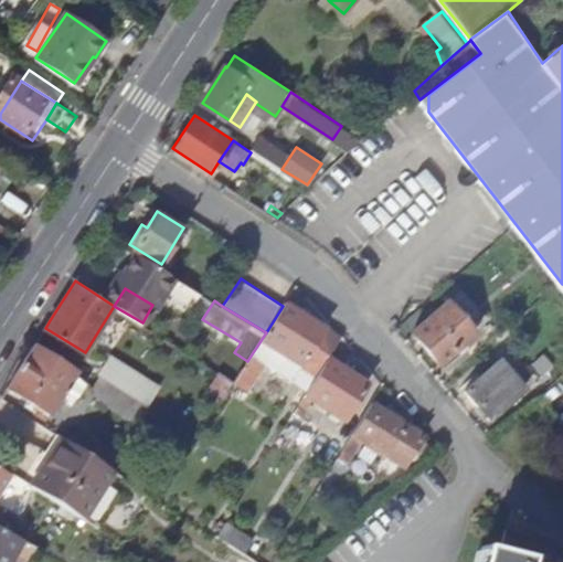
[(286,301),(283,306),(266,332),(253,352),(267,361),(279,370),(288,356),(318,374),(329,357),(342,337),(286,301)]
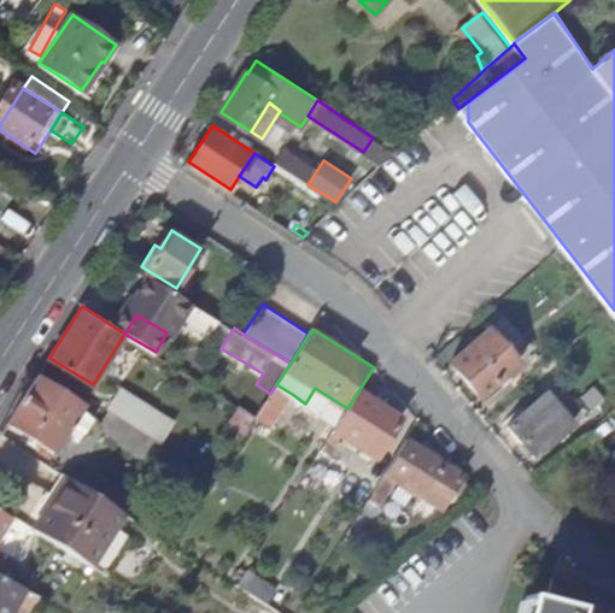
[(452,360),(482,395),(519,363),(490,329),(452,360)]
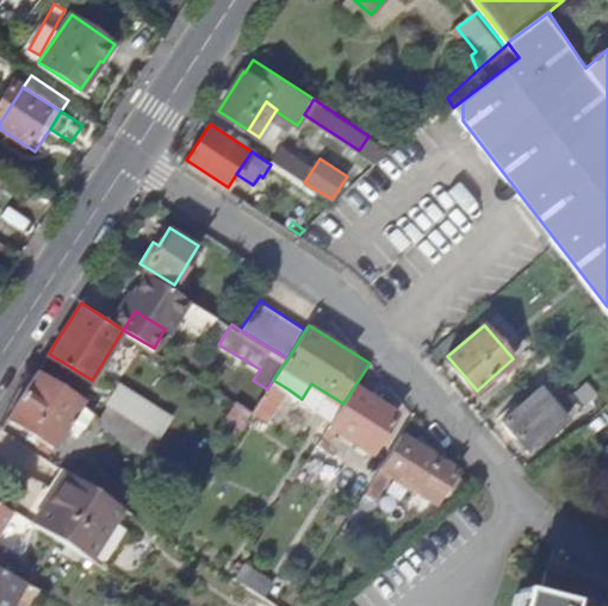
[(37,372),(8,417),(44,439),(41,444),(51,450),(70,420),(81,403),(82,401),(37,372)]
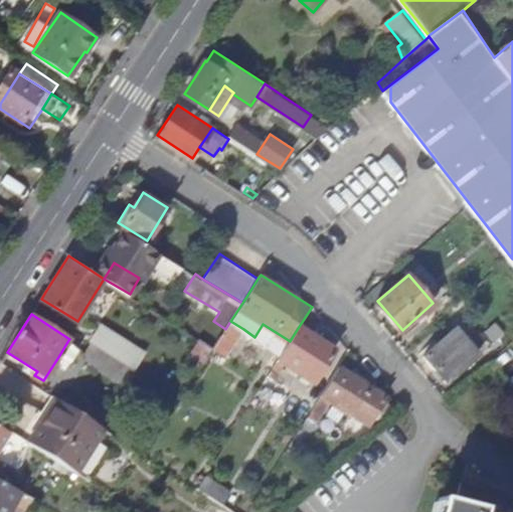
[(230,321),(225,329),(222,334),(214,347),(213,348),(226,355),(243,329),(230,321)]
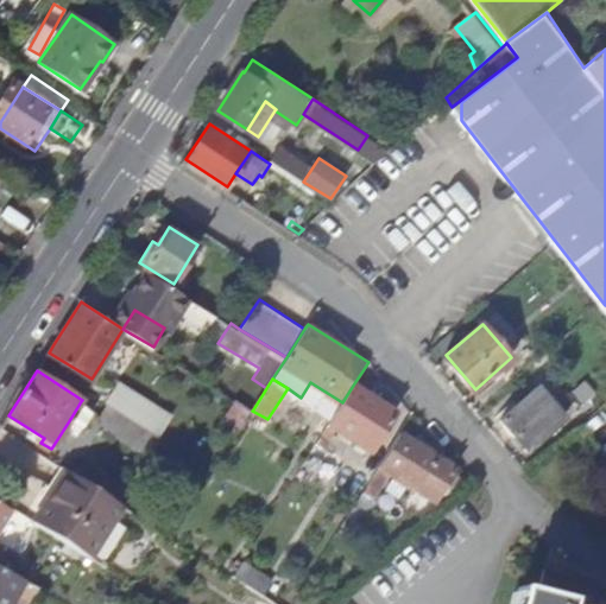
[(108,404),(118,409),(157,434),(171,413),(121,382),(108,404)]
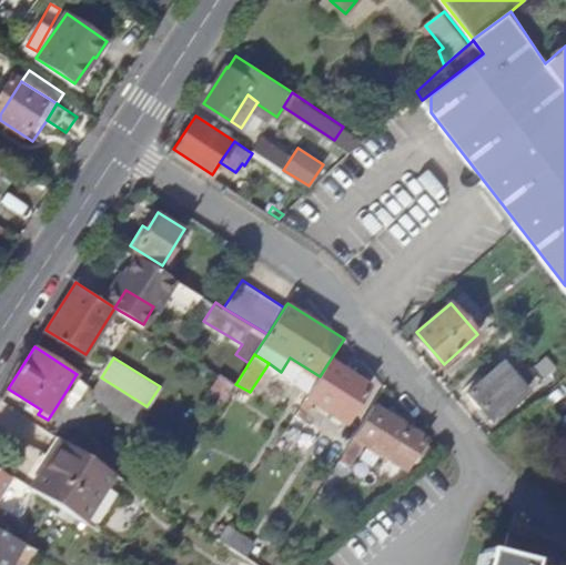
[(220,373),(222,374),(236,383),(245,369),(229,359),(220,373)]
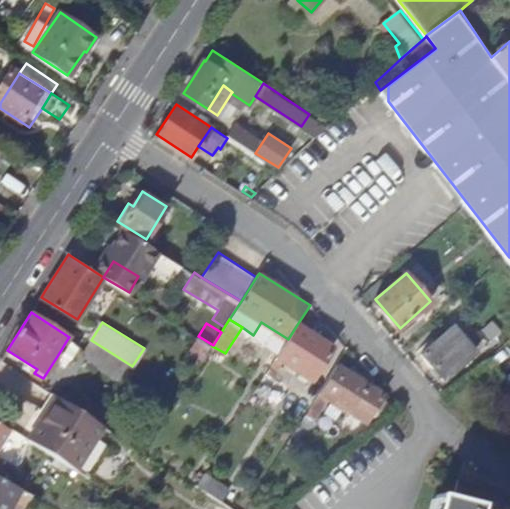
[(298,323),(288,339),(277,356),(283,360),(313,379),(334,346),(298,323)]
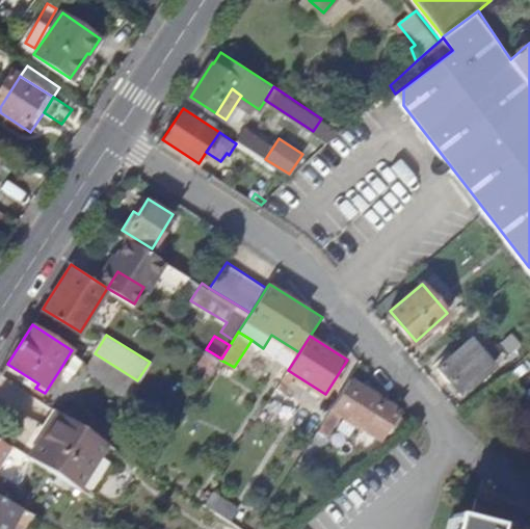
[(438,365),(461,393),(494,365),(470,337),(438,365)]
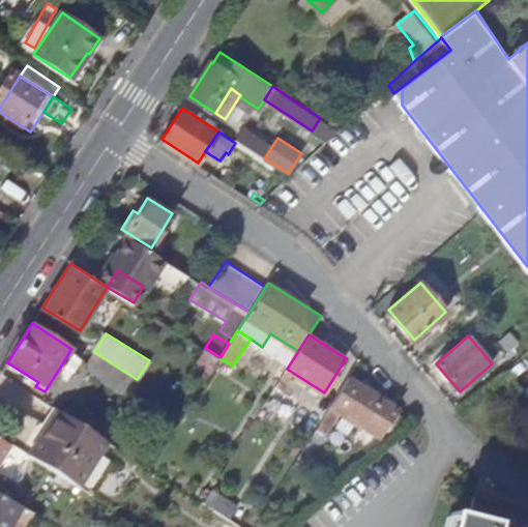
[(221,357),(207,349),(196,368),(208,376),(220,358),(221,357)]
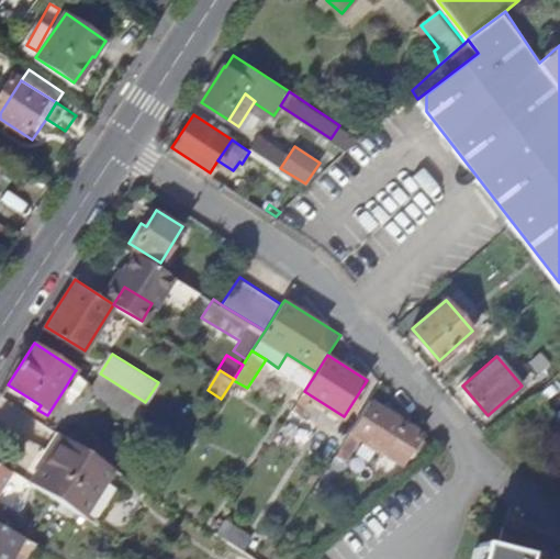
[(84,377),(75,371),(65,388),(74,392),(84,377)]
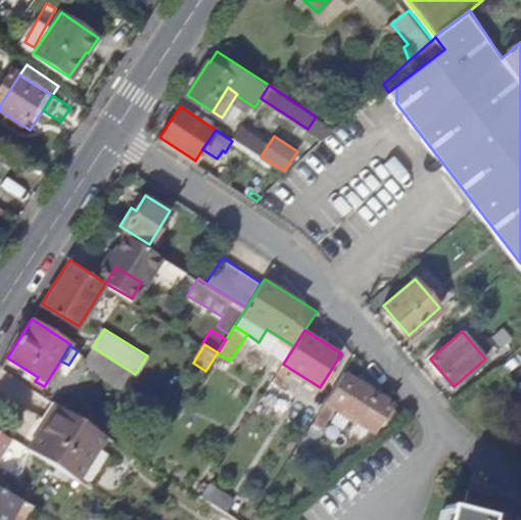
[(101,352),(93,347),(86,359),(91,367),(101,352)]
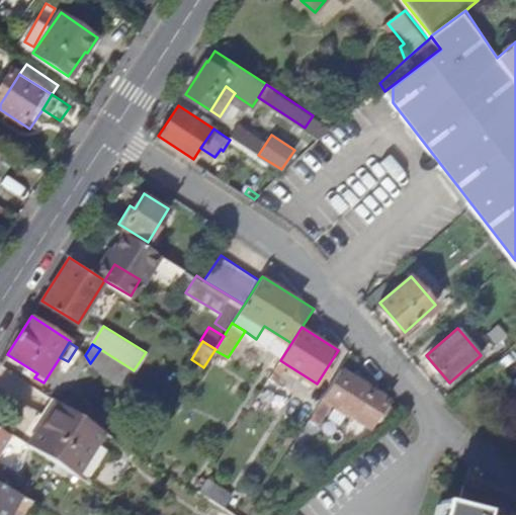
[(134,370),(100,349),(90,363),(124,385),(134,370)]
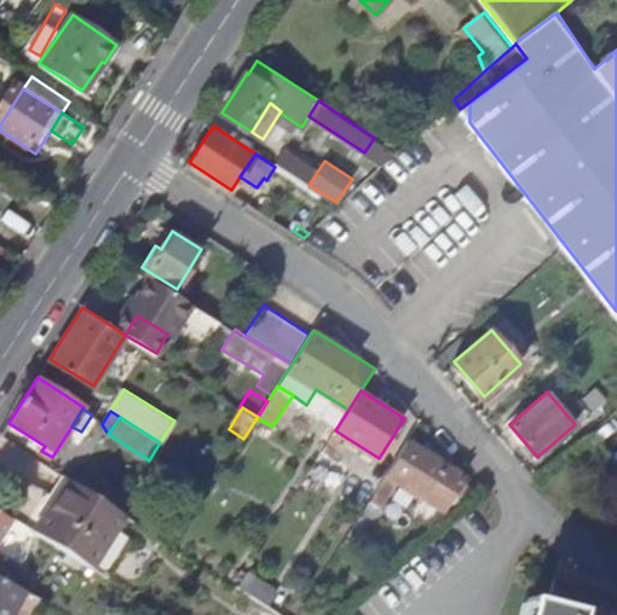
[(335,430),(323,451),(332,456),(342,435),(335,430)]
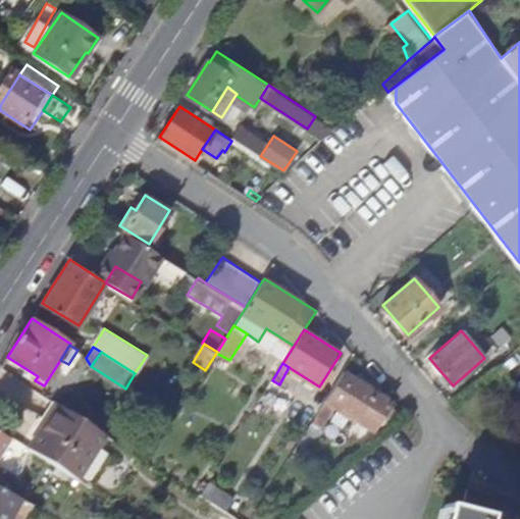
[(344,371),(325,401),(334,406),(373,430),(379,421),(383,423),(393,407),(390,405),(392,401),(373,390),(376,384),(359,374),(356,378),(344,371)]
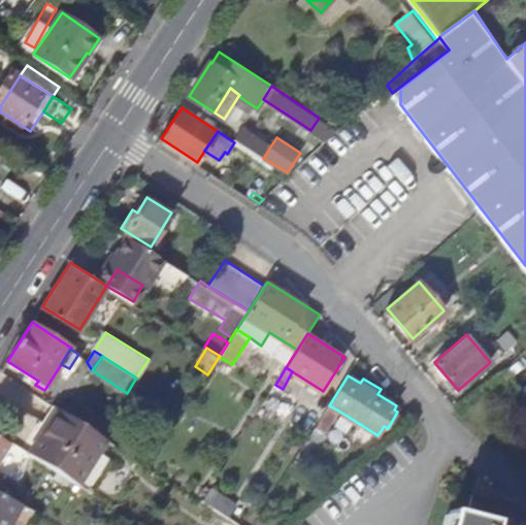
[(29,452),(83,486),(111,439),(101,433),(97,431),(57,405),(46,423),(50,425),(44,432),(41,430),(29,452)]
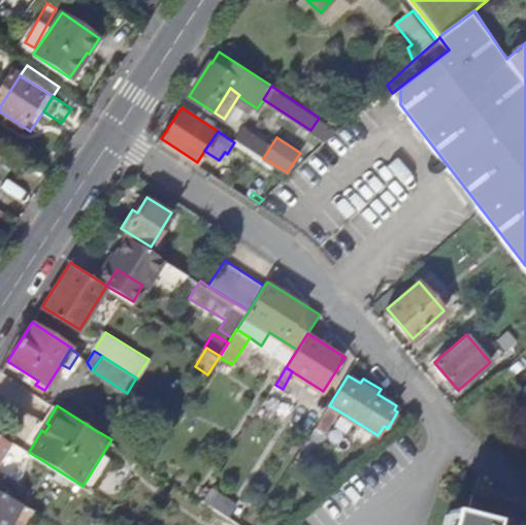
[(329,405),(316,427),(325,432),(338,411),(329,405)]
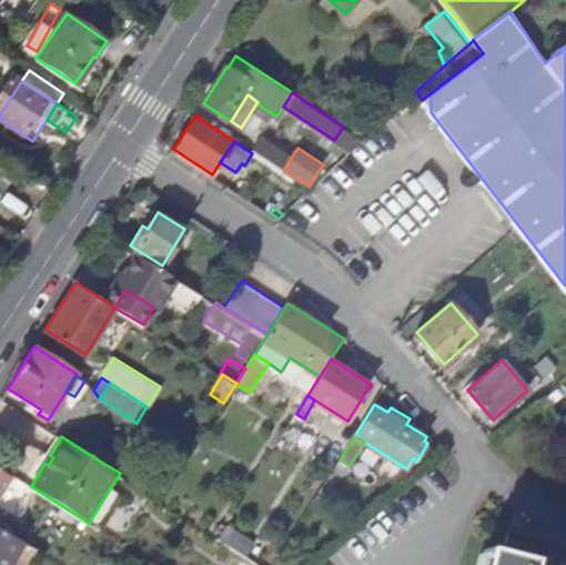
[(115,455),(112,452),(104,464),(109,466),(115,455)]
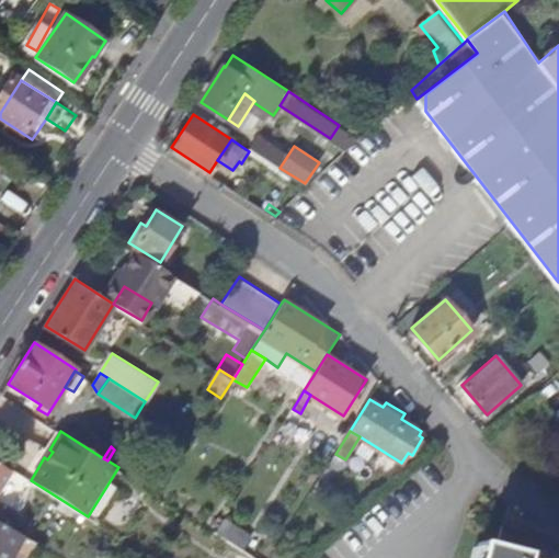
[(129,458),(114,450),(107,460),(118,467),(122,470),(129,458)]
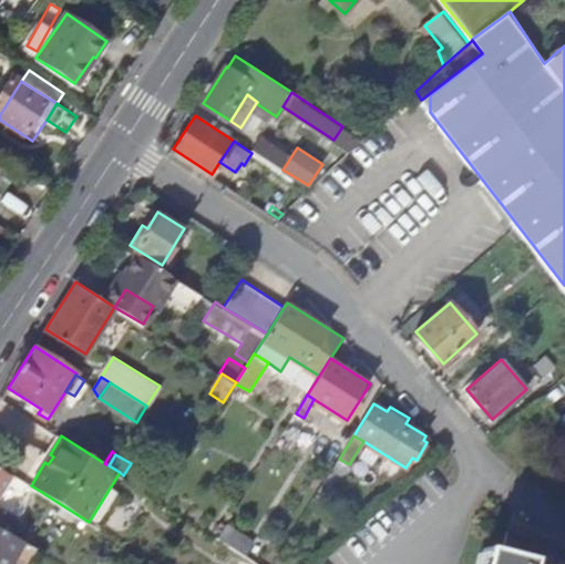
[(0,490),(10,475),(0,469),(0,490)]
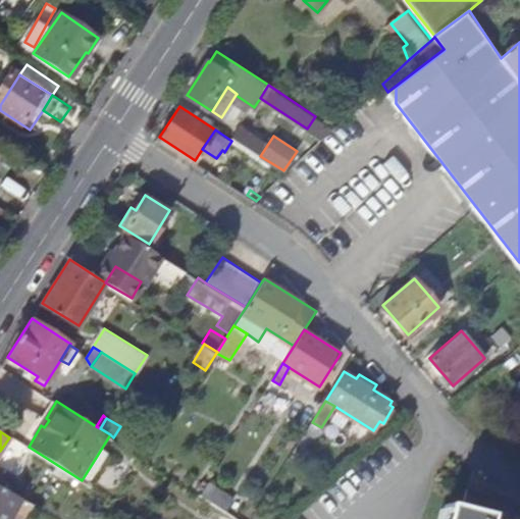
[(0,518),(13,518),(27,492),(0,480),(0,518)]
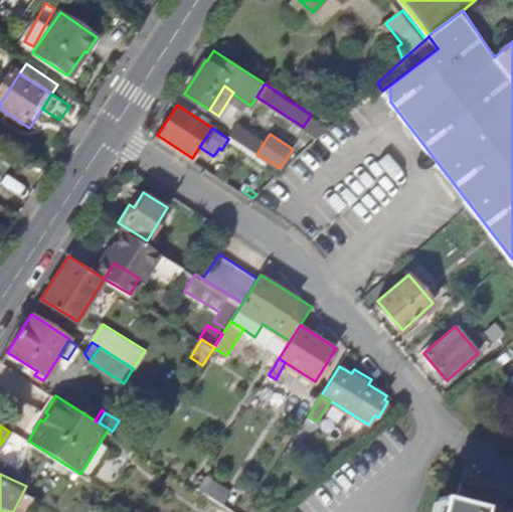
[(207,475),(199,487),(225,503),(232,491),(207,475)]
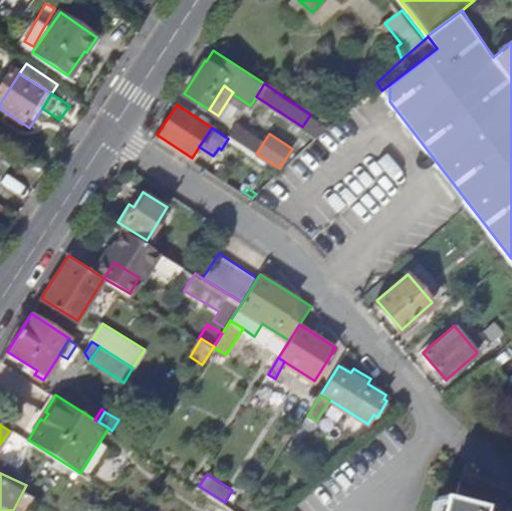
[(478,510),(485,486),(459,480),(454,500),(440,496),(436,510),(478,510)]
